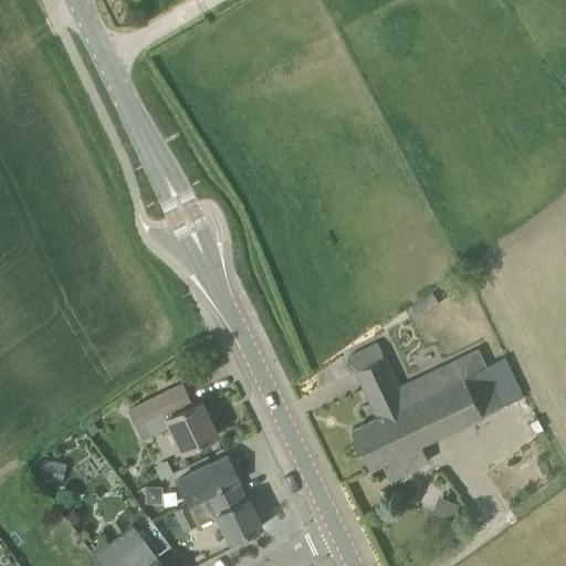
[(419,446),(505,405),(486,366),(484,367),(477,349),(398,388),(377,343),(348,357),(377,418),(352,430),(370,469),(379,464),(419,446)]
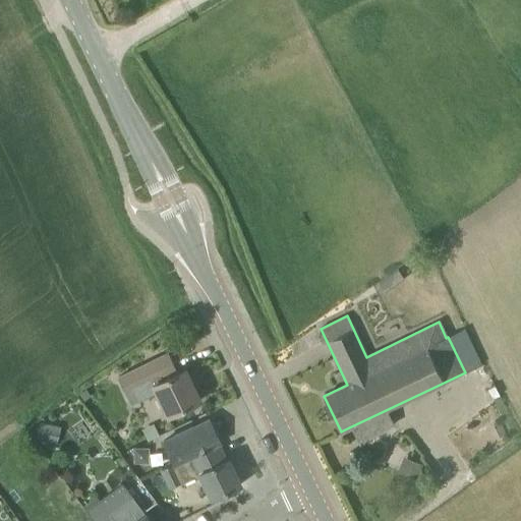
[(178,372),(168,353),(118,378),(131,405),(157,393),(168,416),(200,400),(185,369),(178,372)]
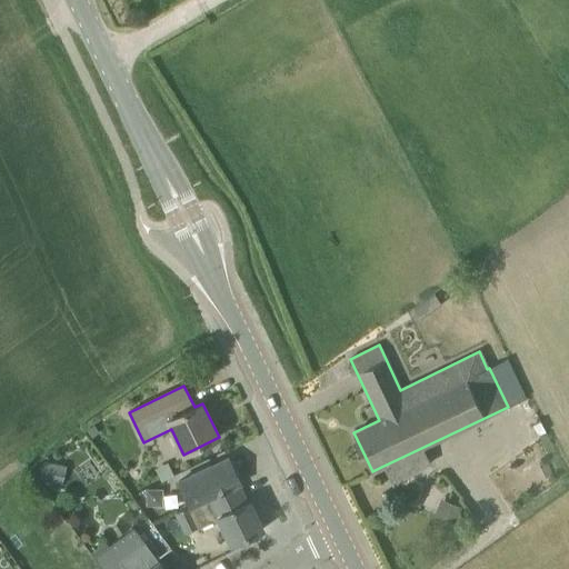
[(247,502),(238,485),(240,483),(228,458),(178,482),(190,506),(176,512),(186,532),(198,527),(199,529),(219,519),(231,545),(262,529),(249,501),(247,502)]
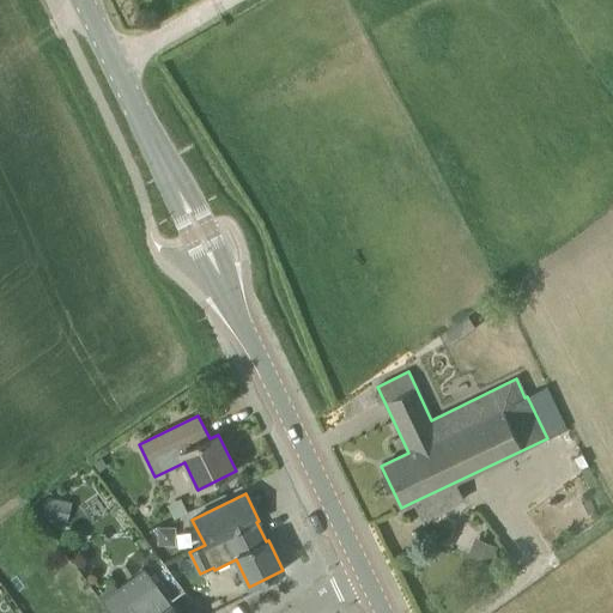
[(176,526),(158,527),(158,544),(177,544),(176,526)]
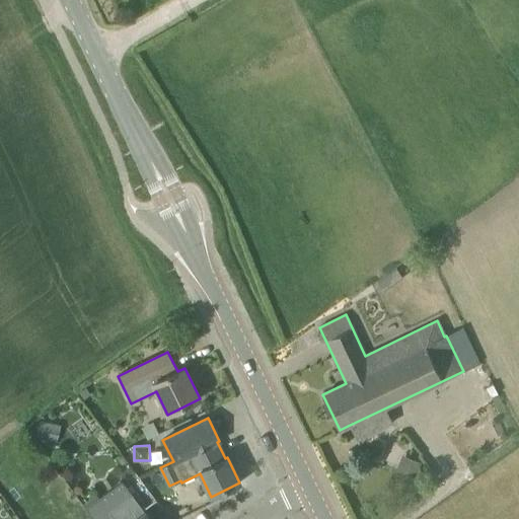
[(149,518),(132,495),(122,480),(85,508),(93,518),(149,518)]
